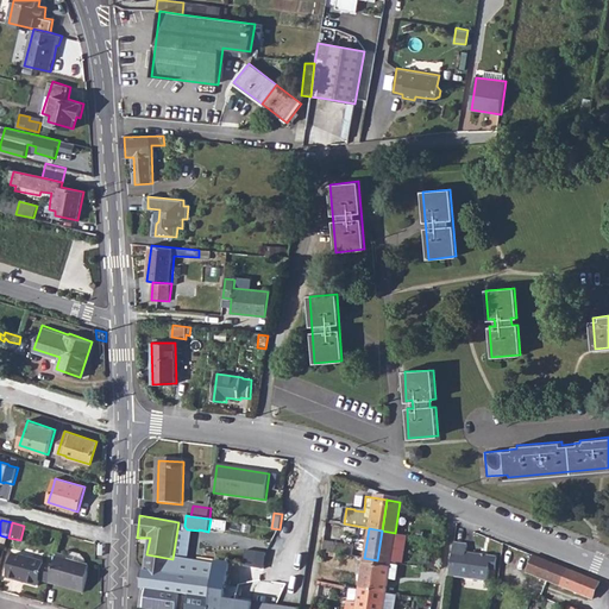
[(382,531),(377,560),(390,563),(396,564),(399,547),(394,547),(395,533),(382,531)]
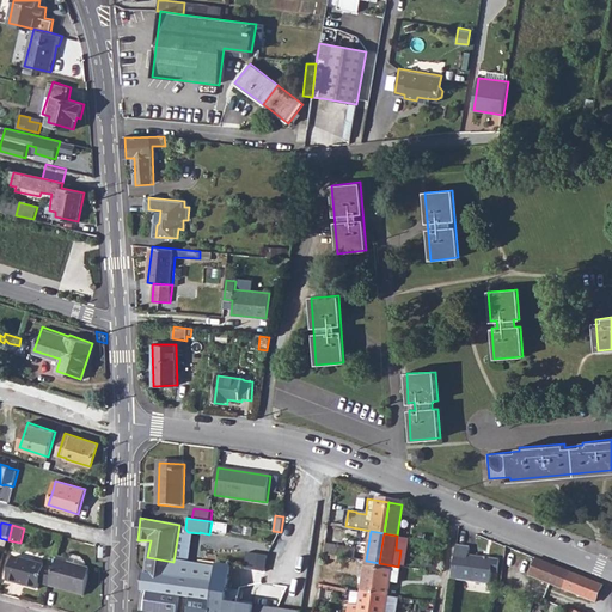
[(458,546),(453,579),(491,585),(494,573),(499,573),(500,561),(470,556),(471,549),(458,546)]
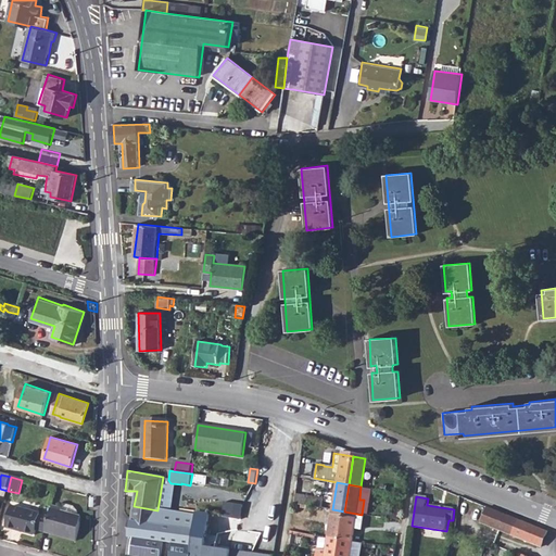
[(306,497),(305,506),(321,508),(323,500),(306,497)]
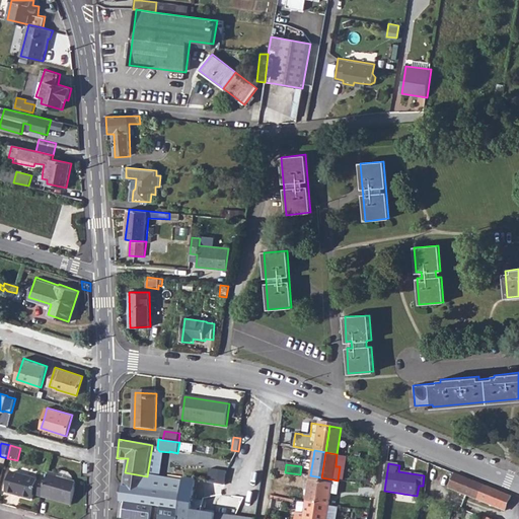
[(211,469),(210,483),(225,484),(227,471),(211,469)]
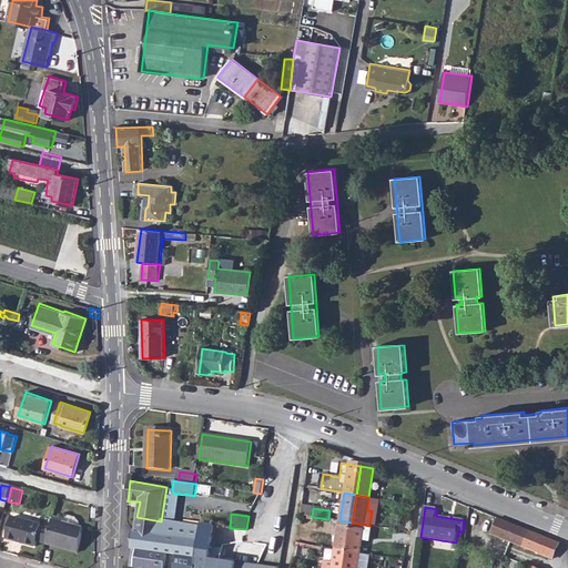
[(133,549),(133,567),(138,567),(235,567),(236,563),(229,561),(210,559),(212,548),(214,527),(191,524),(191,526),(161,521),(137,517),(131,549),(133,549)]
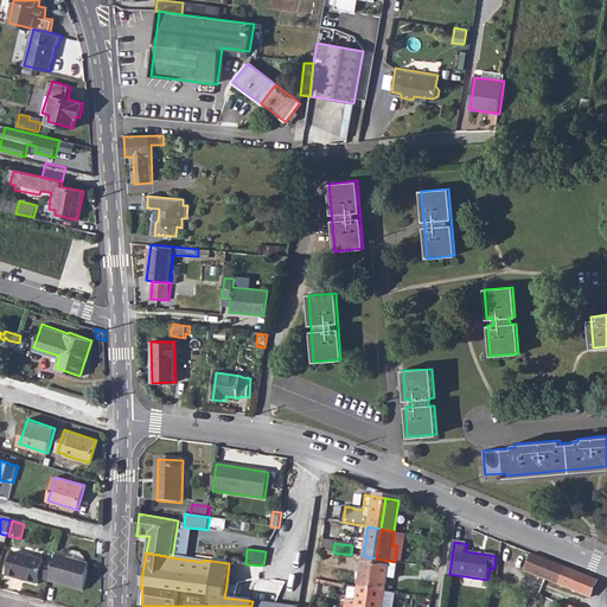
[(531,555),(524,573),(544,580),(551,563),(531,555)]
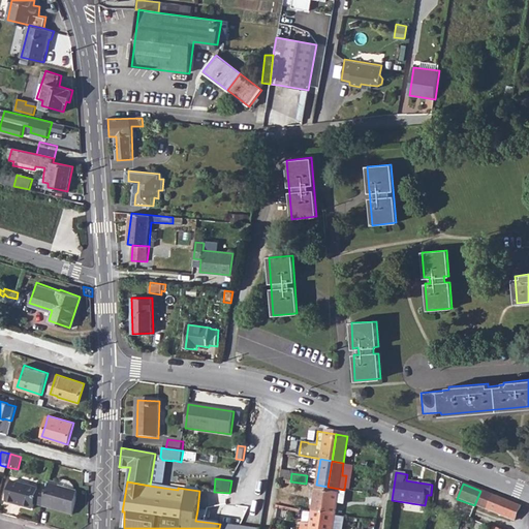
[(48,495),(43,509),(73,516),(78,500),(78,494),(58,489),(58,487),(50,485),(48,495)]
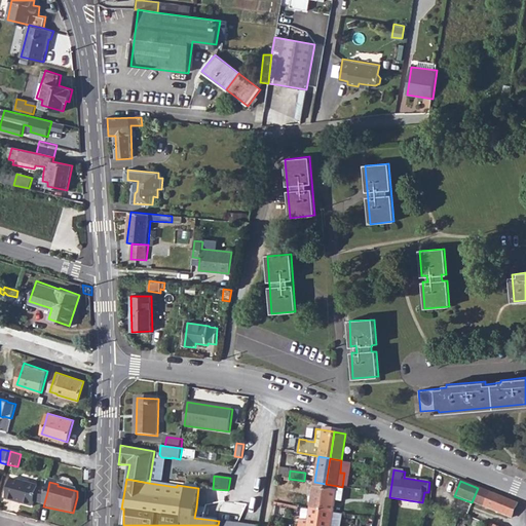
[(314,482),(310,510),(322,512),(326,484),(314,482)]
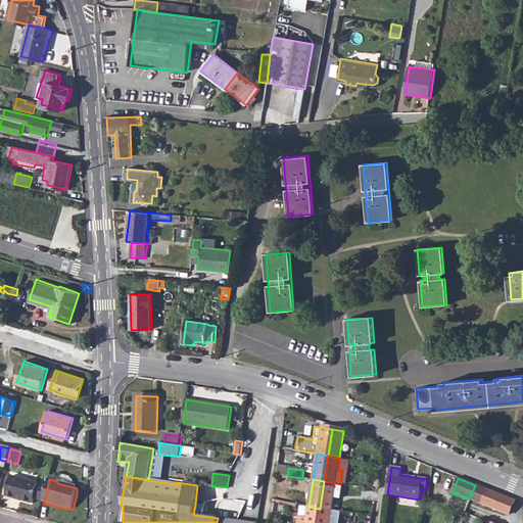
[(10,480),(6,498),(34,506),(35,501),(43,504),(47,489),(10,480)]
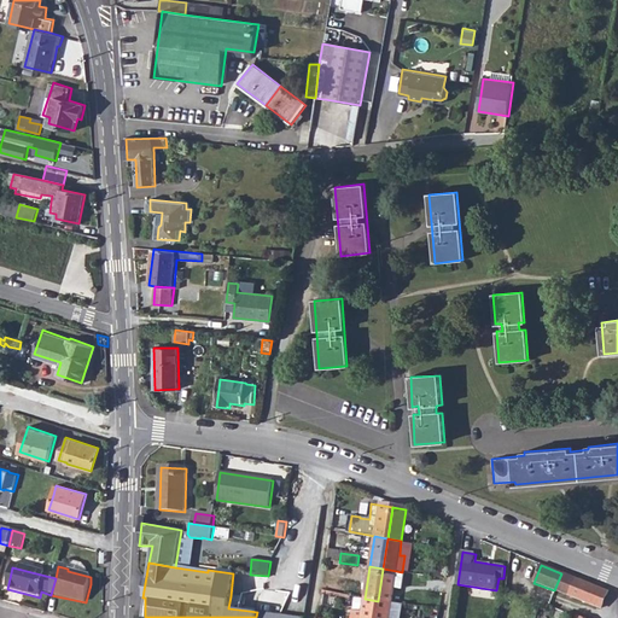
[(383,569),(378,601),(391,604),(394,589),(402,590),(404,572),(402,572),(396,571),(383,569)]
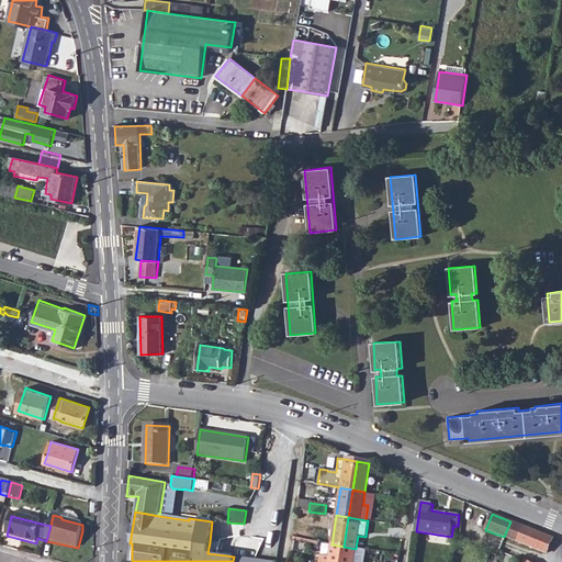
[(510,521),(504,537),(517,542),(524,527),(510,521)]
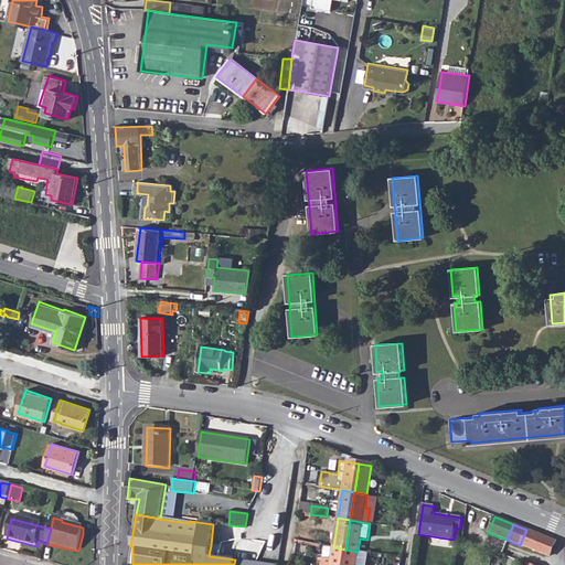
[(526,530),(520,545),(548,557),(555,543),(556,542),(526,530)]
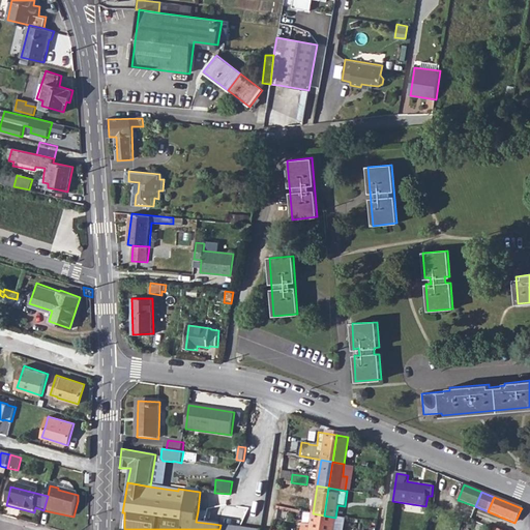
[(313,513),(310,529),(322,529),(324,516),(313,513)]
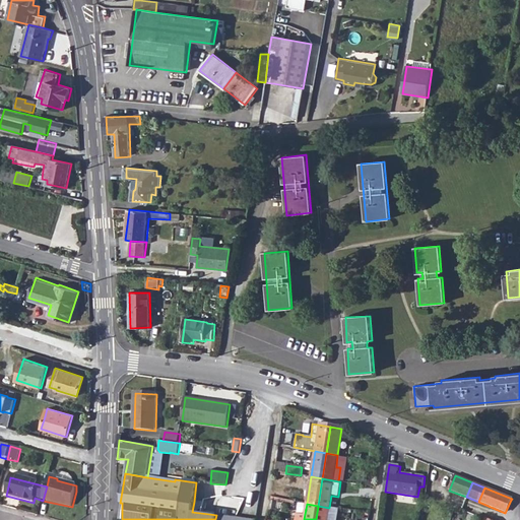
[(318,506),(316,519),(327,519),(329,508),(318,506)]
